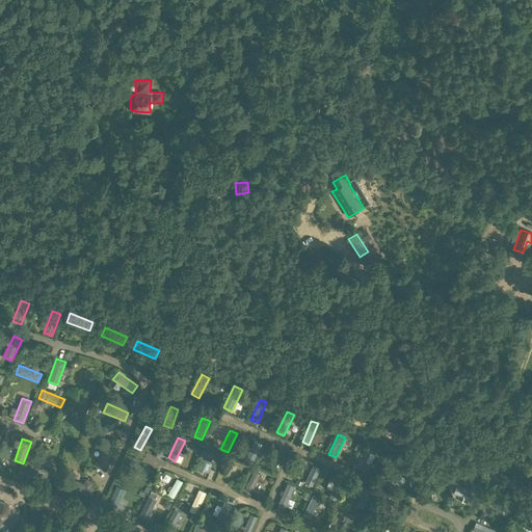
[(251,449),(246,461),(255,464),(263,445),(255,441),(254,445),(250,443),(248,448),(251,449)]
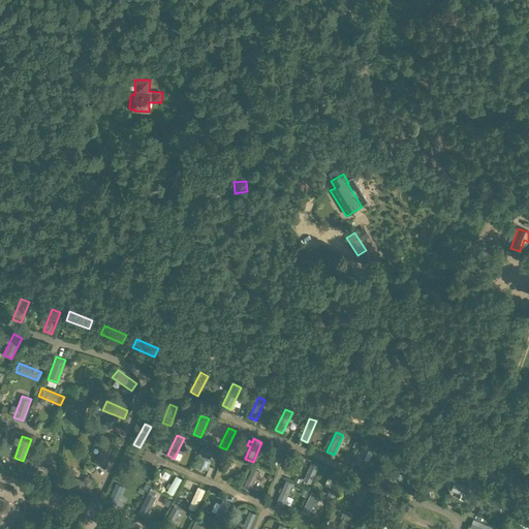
[(105,440),(97,460),(105,464),(115,444),(105,440)]
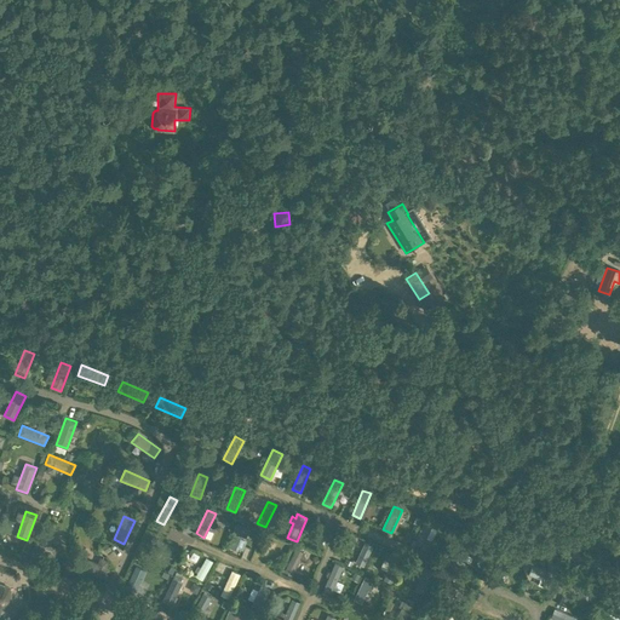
[(426,520),(415,540),(423,544),(434,523),(426,520)]
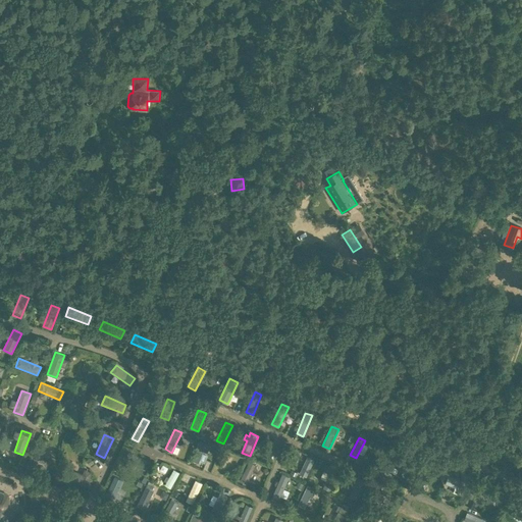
[(192,459),(192,460),(199,462),(206,444),(200,440),(199,440),(192,459)]
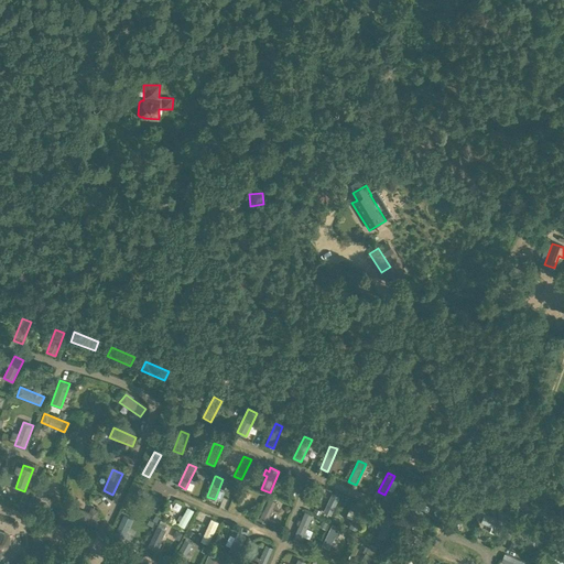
[(41,480),(33,503),(42,507),(44,502),(51,484),(41,480)]
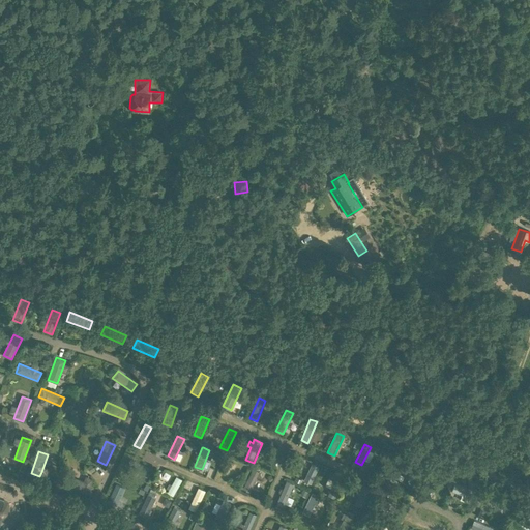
[(226,457),(218,473),(226,476),(233,460),(226,457)]
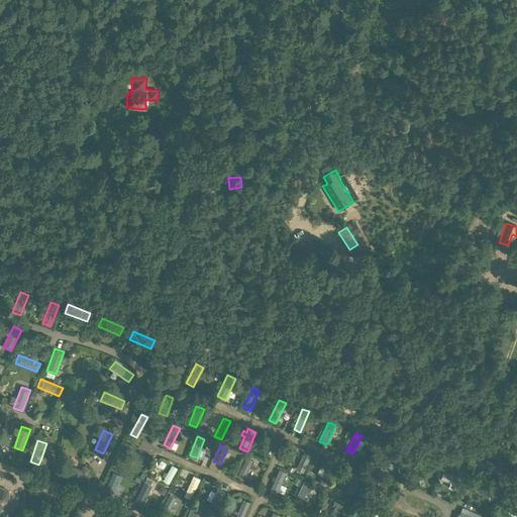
[(387,450),(383,458),(403,469),(407,460),(387,450)]
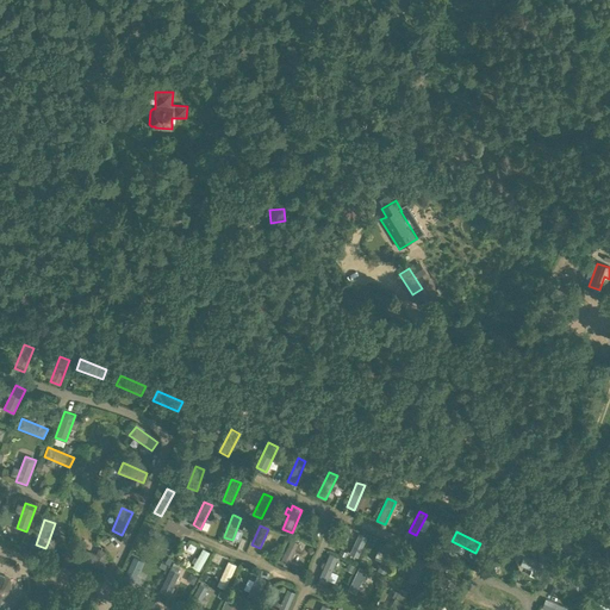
[(359,534),(350,553),(358,556),(367,537),(359,534)]
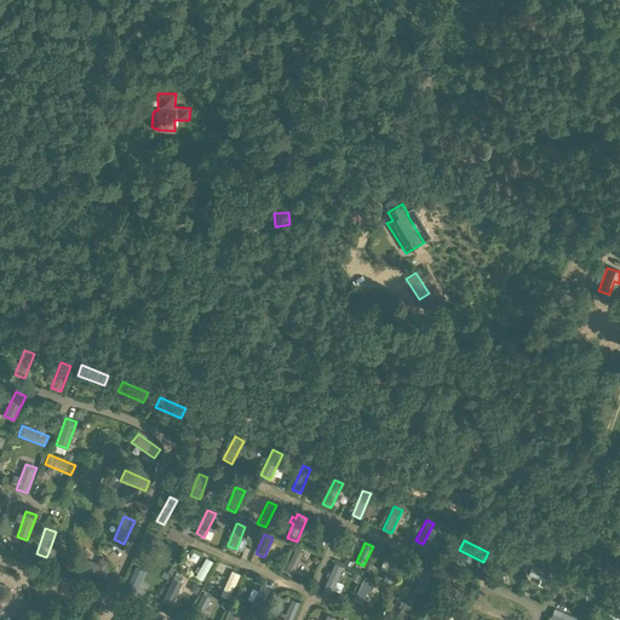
[(190,549),(188,558),(196,561),(200,551),(190,549)]
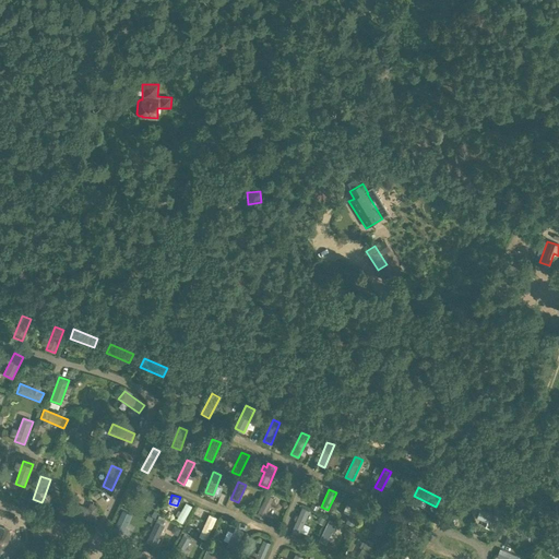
[(266,495),(257,514),(264,518),(274,499),(266,495)]
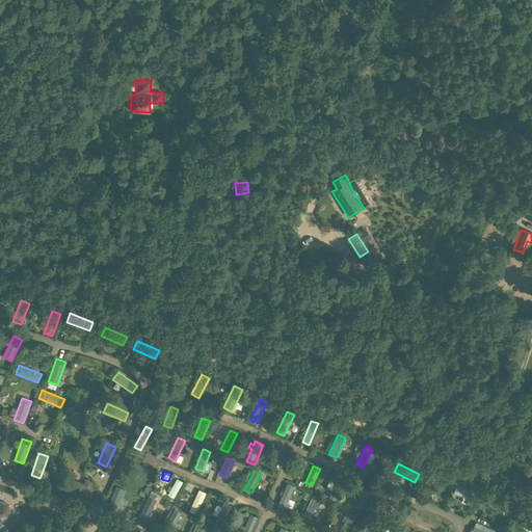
[(431,476),(422,498),(429,501),(439,479),(431,476)]
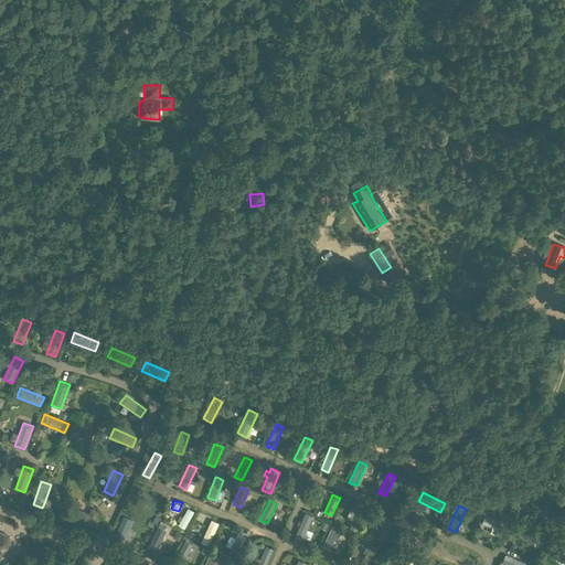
[(360,507),(350,529),(358,532),(368,510),(360,507)]
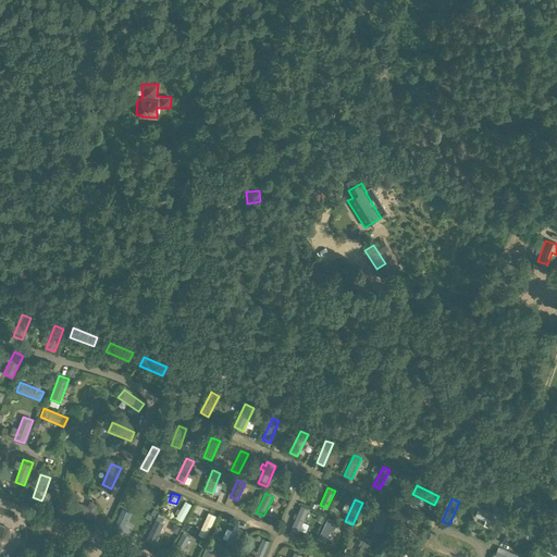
[(177,508),(175,514),(177,515),(176,518),(182,521),(192,504),(185,500),(181,510),(177,508)]
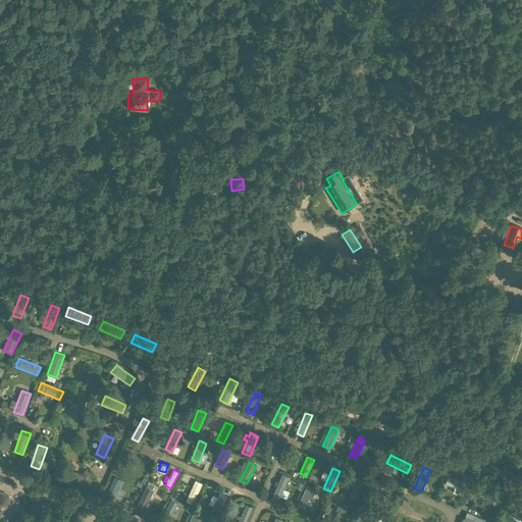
[(70,471),(67,479),(89,487),(92,478),(82,475),(70,471)]
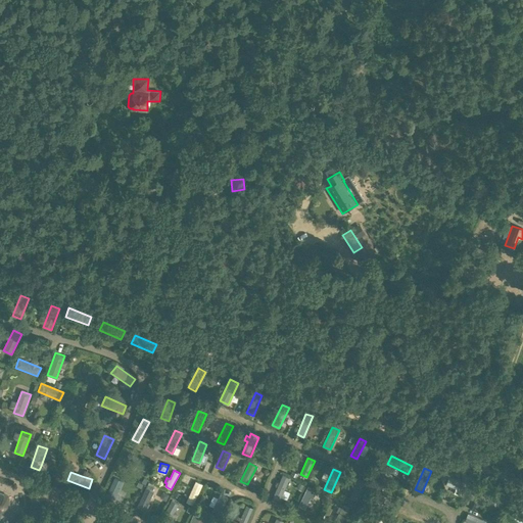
[(283,475),(274,495),(280,498),(289,478),(283,475)]
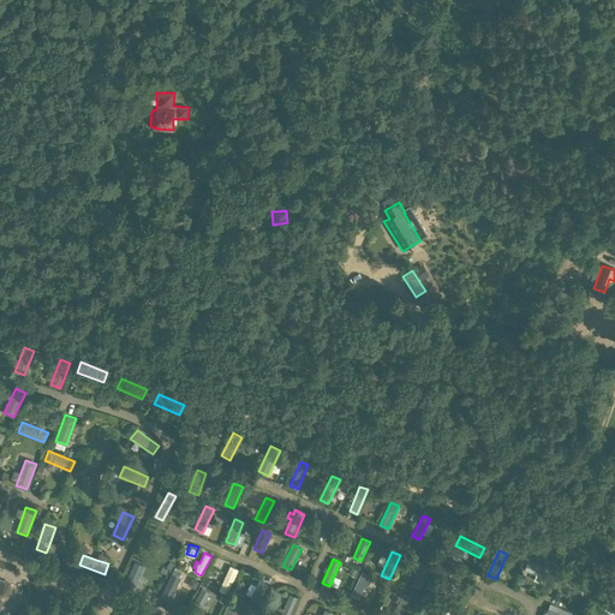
[(529,561),(525,571),(548,579),(550,569),(529,561)]
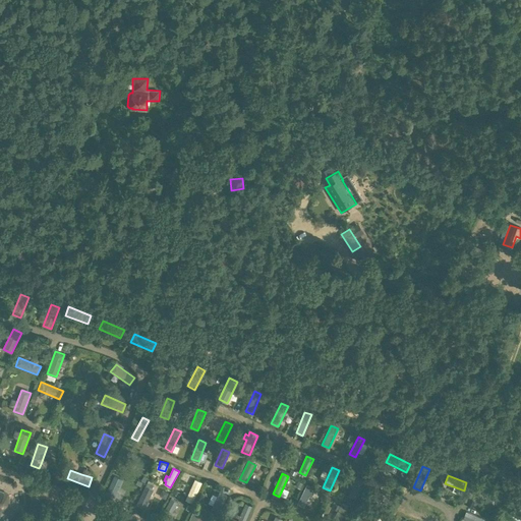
[(114,476),(105,497),(113,500),(122,479),(114,476)]
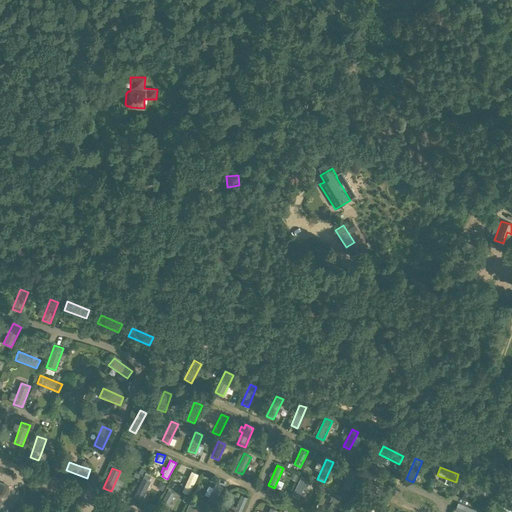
[(351,469),(343,487),(350,491),(359,473),(351,469)]
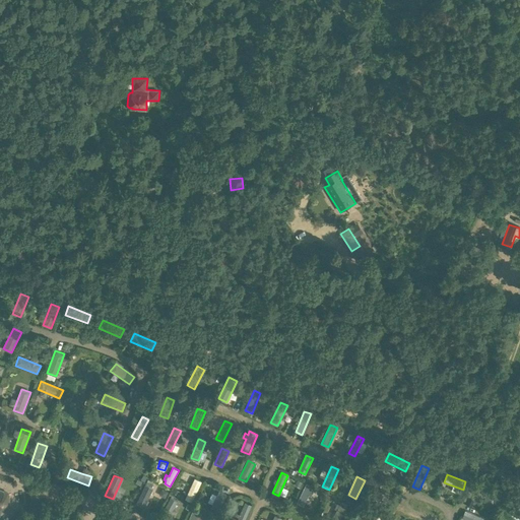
[(195,478),(185,500),(191,503),(201,481),(195,478)]
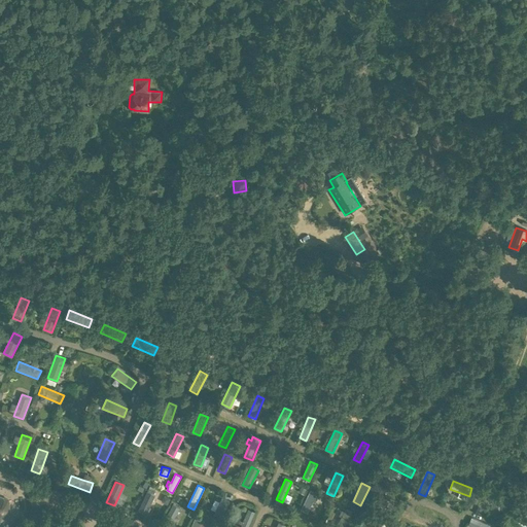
[(310,490),(302,508),(308,512),(317,494),(310,490)]
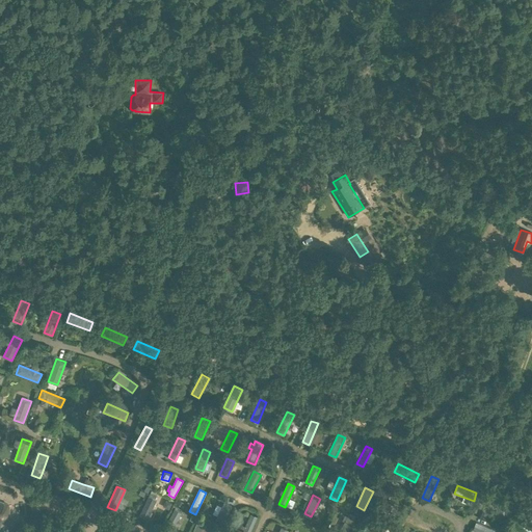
[(149,496),(140,515),(148,519),(156,500),(149,496)]
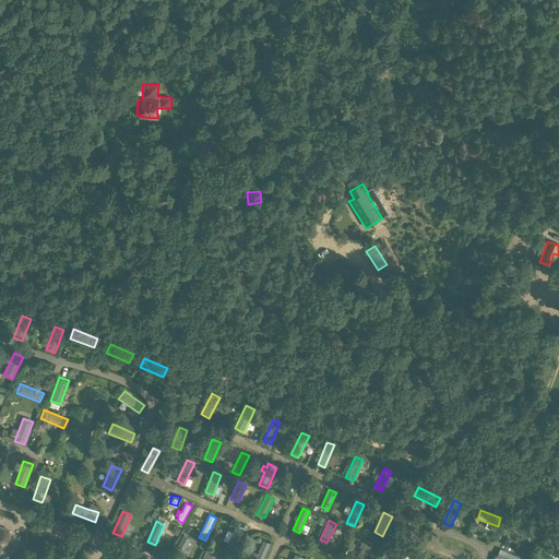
[(0,552),(1,554),(9,547),(11,539),(9,528),(0,525),(0,552)]
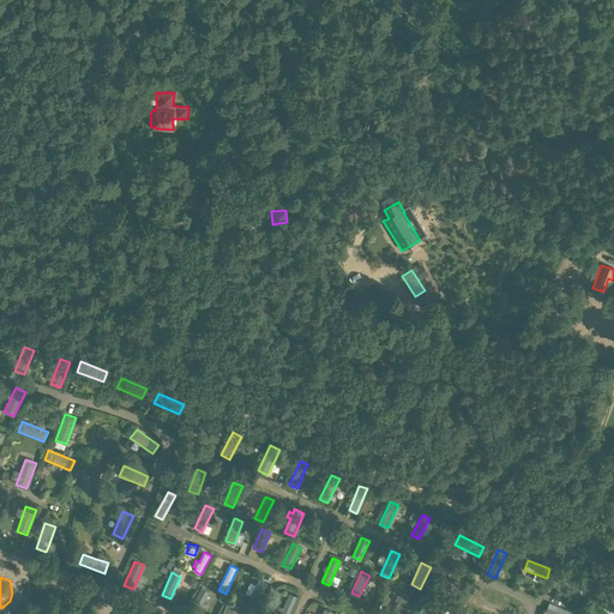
[(259,581),(248,602),(257,606),(268,584),(259,581)]
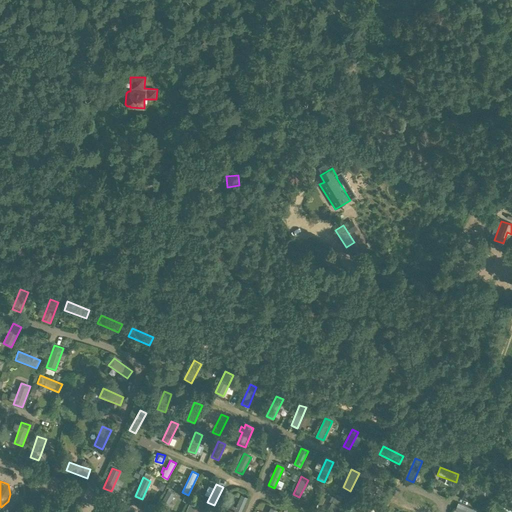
[(168,490),(159,508),(166,511),(175,494),(168,490)]
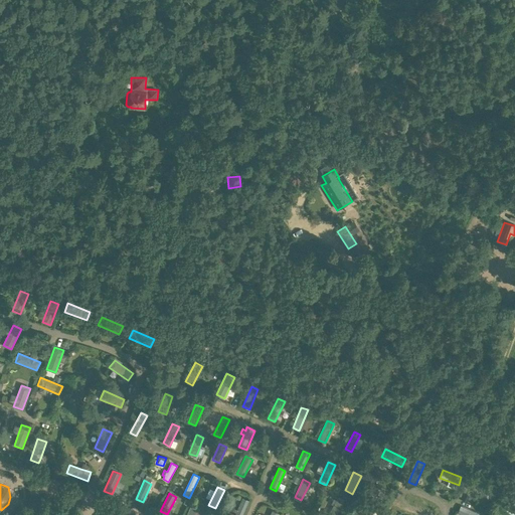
[(339,497),(329,514),(337,514),(345,500),(339,497)]
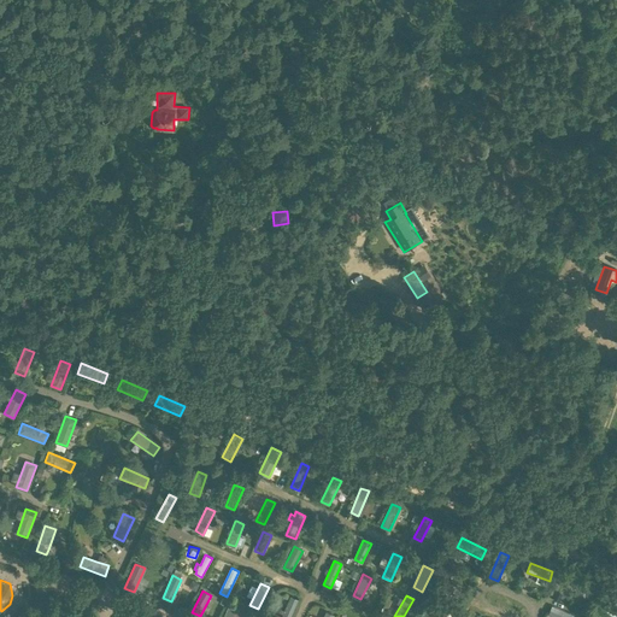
[(292,598),(282,616),(292,616),(299,601),(292,598)]
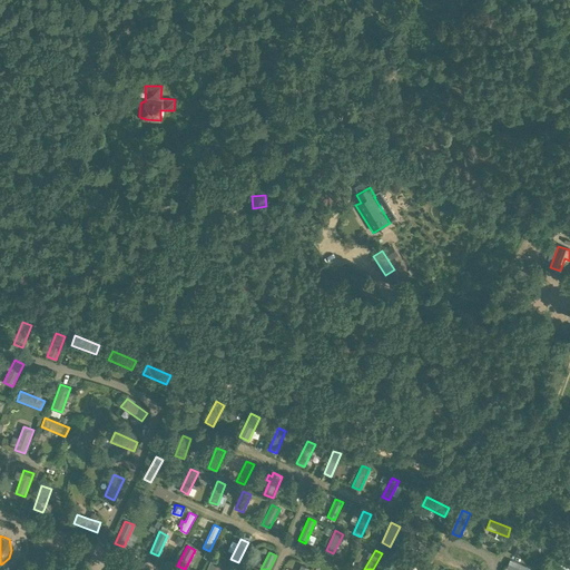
[(212,558),(206,569),(216,569),(220,562),(212,558)]
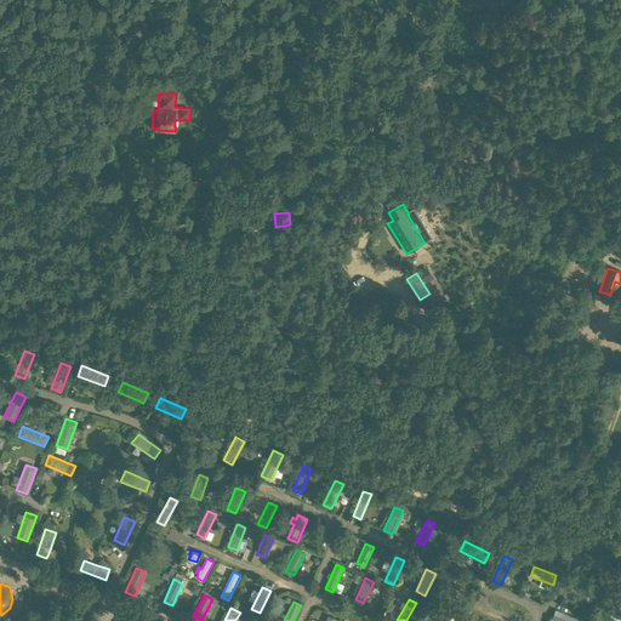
[(620,620),(620,614),(614,609),(609,614),(619,620),(620,620)]
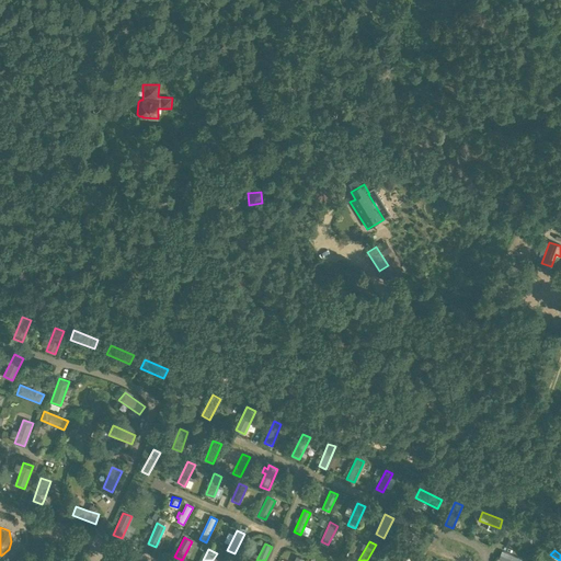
[(503,551),(500,559),(504,560),(521,560),(522,559),(503,551)]
